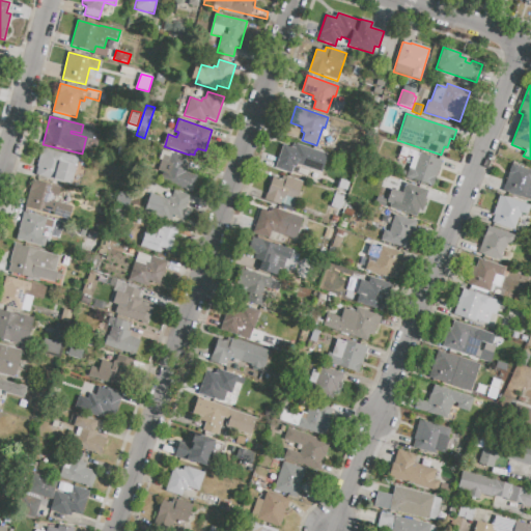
[(294,143),(327,154),(320,172),(297,165),(297,167),(294,166),(290,173),(276,168),(283,144),(292,147),(294,143)]
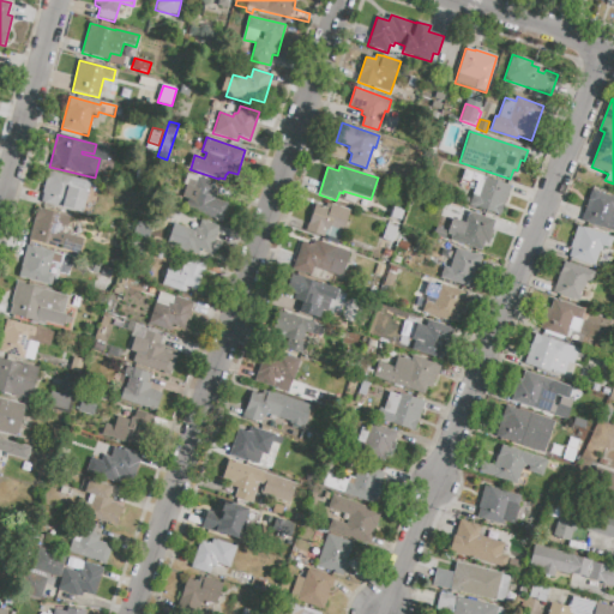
[(48,172),(84,181),(80,191),(86,192),(82,214),(40,203),(48,172)]
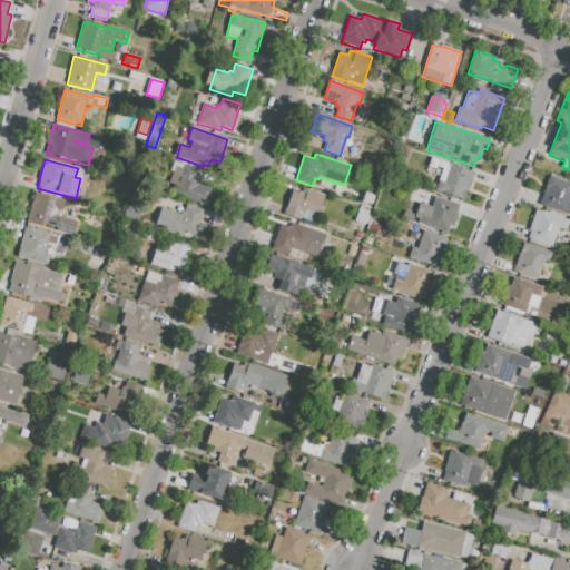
[(174,161),(199,170),(197,178),(202,179),(199,184),(213,188),(206,207),(178,198),(182,188),(169,184),(173,173),(170,172),(174,161)]
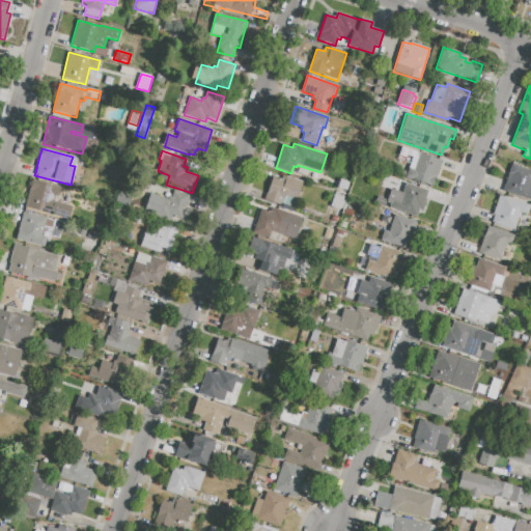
[(404,178),(414,151),(442,161),(432,188),(428,187),(428,186),(411,179),(411,180),(404,178)]
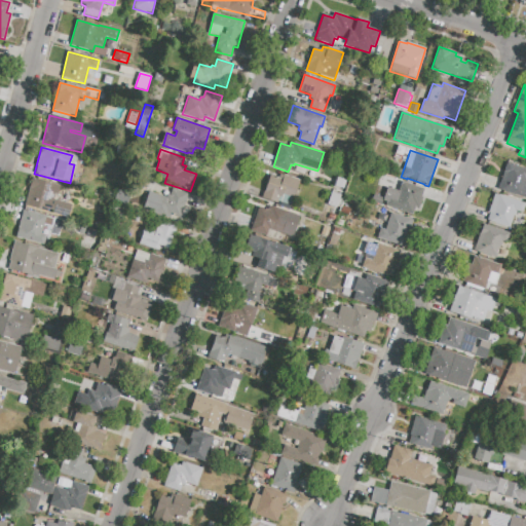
[(525,198),(498,189),(506,162),(525,168),(525,198)]
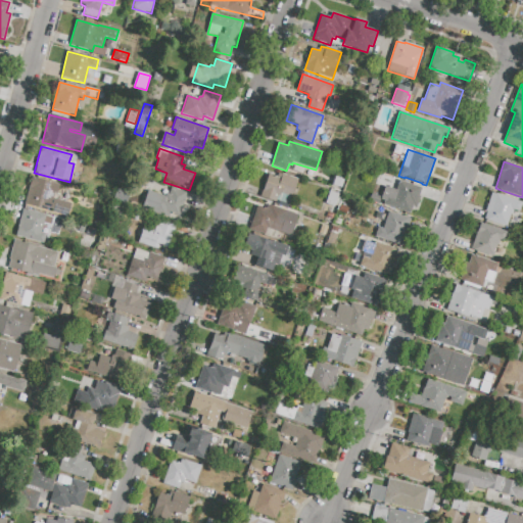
[(73,185),(76,173),(82,174),(79,186),(73,185)]
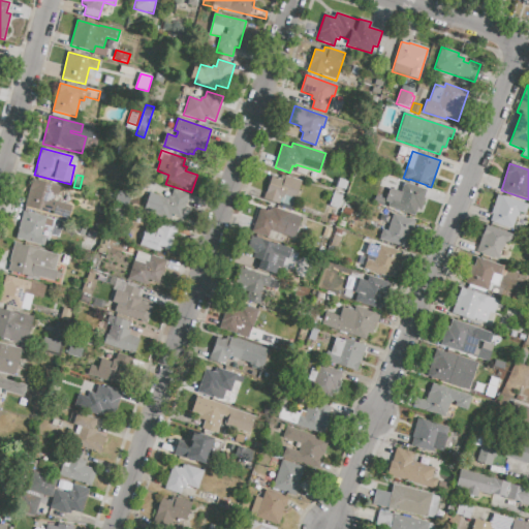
[(301,181),(292,207),(279,203),(279,205),(263,199),(272,176),(280,179),(282,176),(285,177),(285,176),(301,181)]
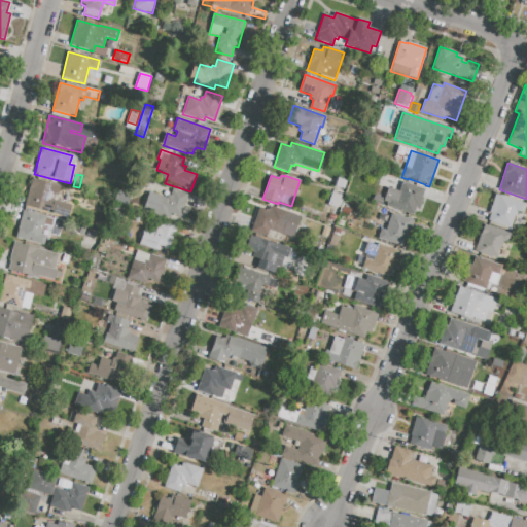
[(335,186),(338,177),(344,179),(341,188),(335,186)]
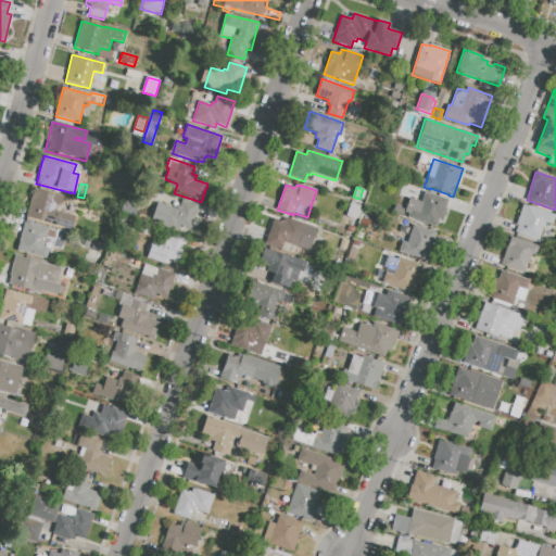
[(26,217),(34,188),(63,196),(60,207),(58,206),(57,212),(76,216),(72,230),(53,225),(54,222),(51,222),(51,223),(26,217)]
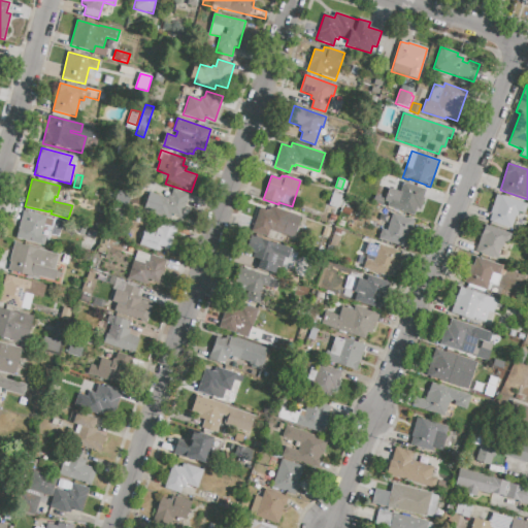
[(414,216),(387,206),(388,203),(385,202),(391,182),(402,186),(403,183),(425,190),(423,198),(424,198),(420,209),(417,208),(414,216)]
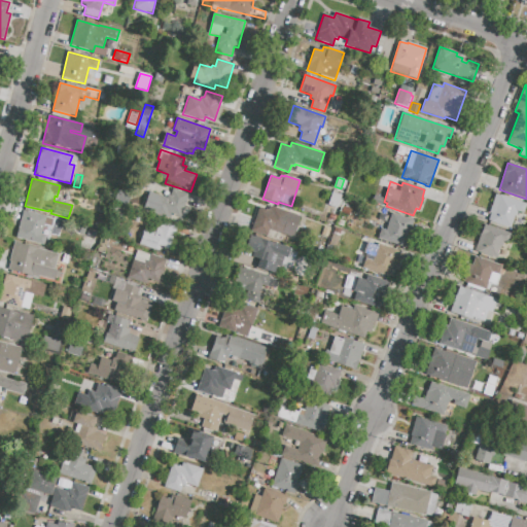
[(148,192),(167,198),(168,196),(170,196),(172,188),(188,194),(180,218),(171,215),(170,219),(142,211),(148,192)]
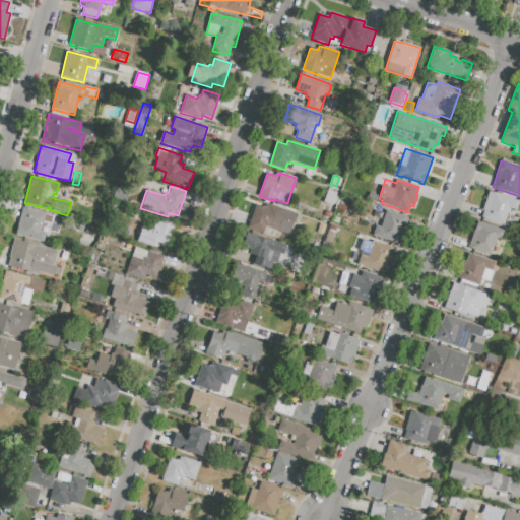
[(324,202),(327,190),(336,192),(333,205),(324,202)]
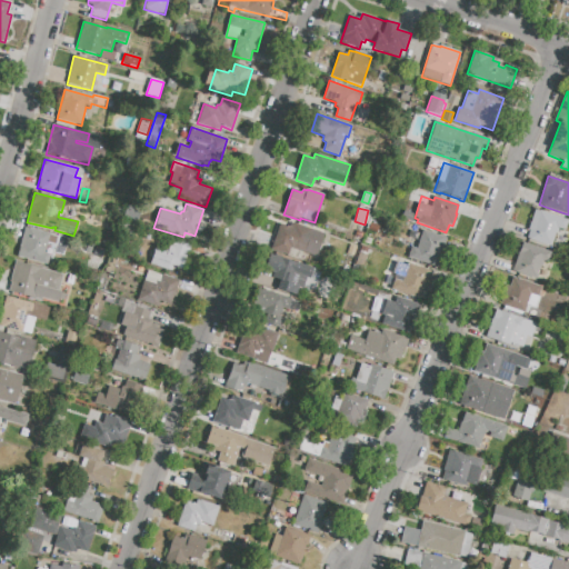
[(557,228),(551,247),(526,239),(529,230),(528,230),(535,209),(568,220),(566,230),(557,228)]
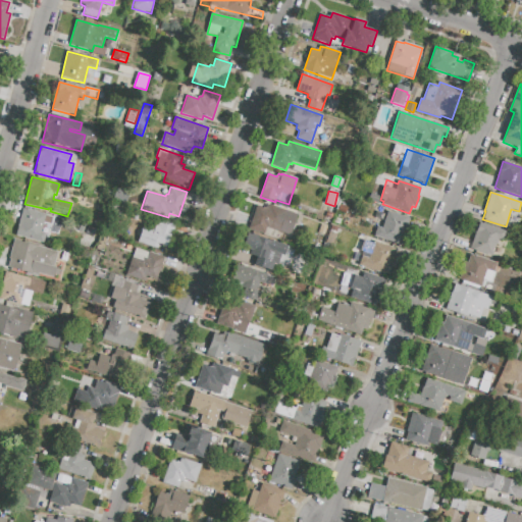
[(125,206),(120,220),(110,217),(115,203),(125,206)]
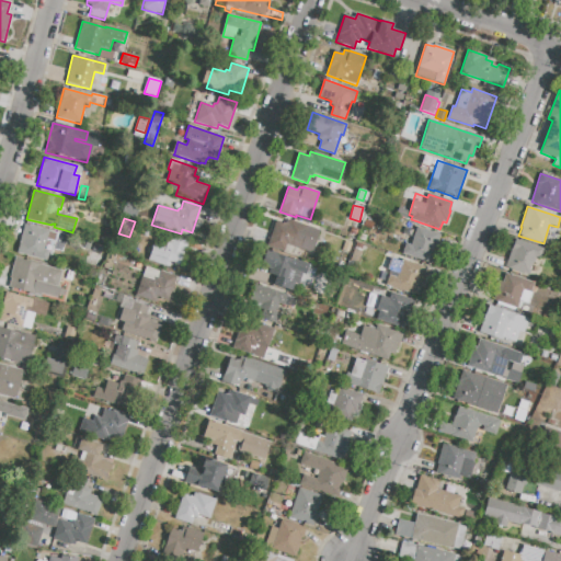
[(286,219),(319,230),(311,253),(286,244),(284,252),(267,247),(276,221),(285,225),(286,219)]
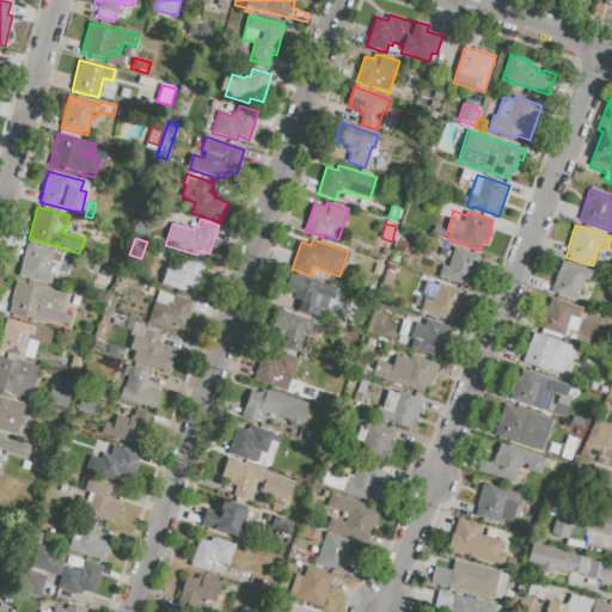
[(26,244),(65,255),(56,286),(18,276),(26,244)]
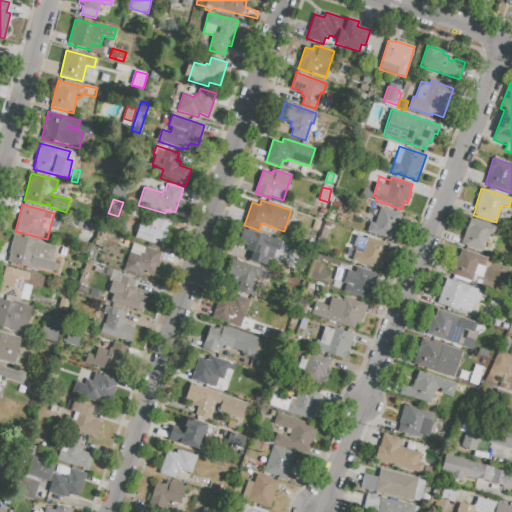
[(402,215),(393,241),(366,232),(370,222),(374,224),(380,207),(402,215)]
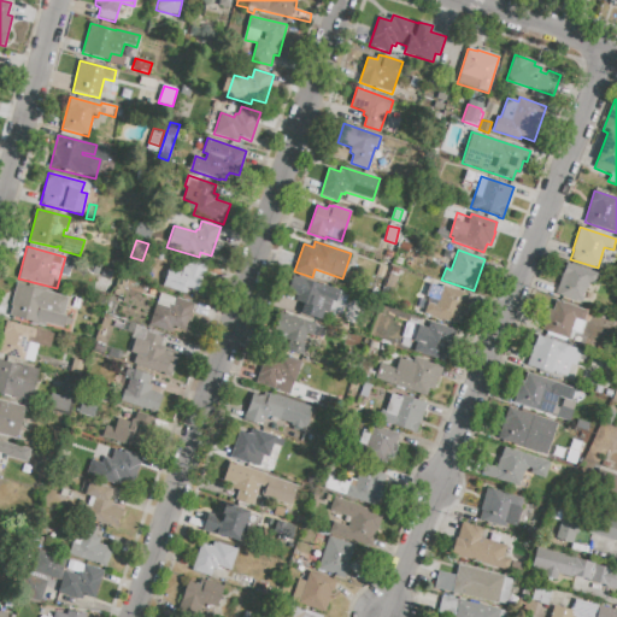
[(163,287),(169,265),(183,270),(187,259),(207,266),(199,293),(187,289),(186,294),(163,287)]
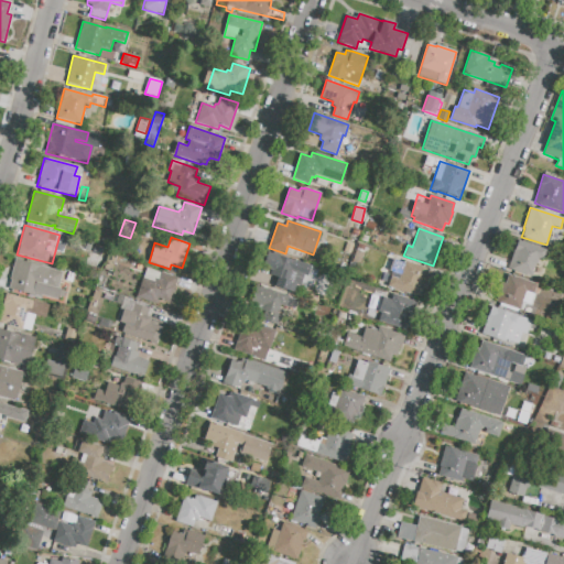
[(94,243),(90,251),(83,249),(86,240),(94,243)]
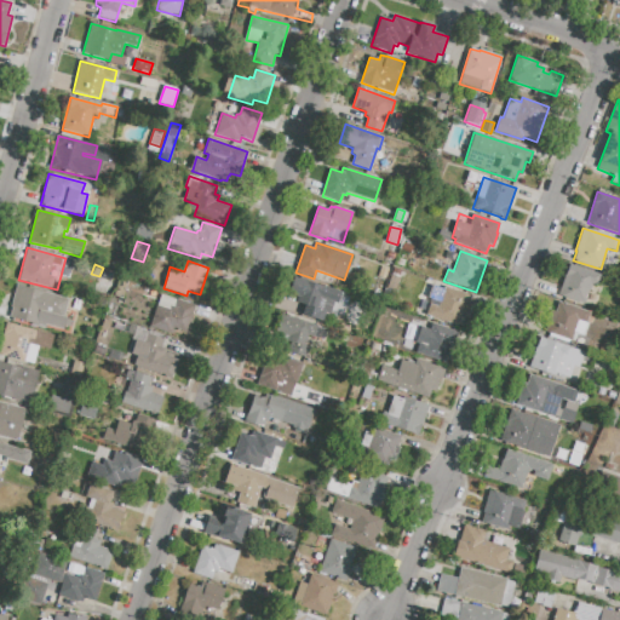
[(569,264),(601,274),(597,286),(593,285),(591,291),(589,290),(585,304),(558,296),(564,275),(566,275),(569,264)]
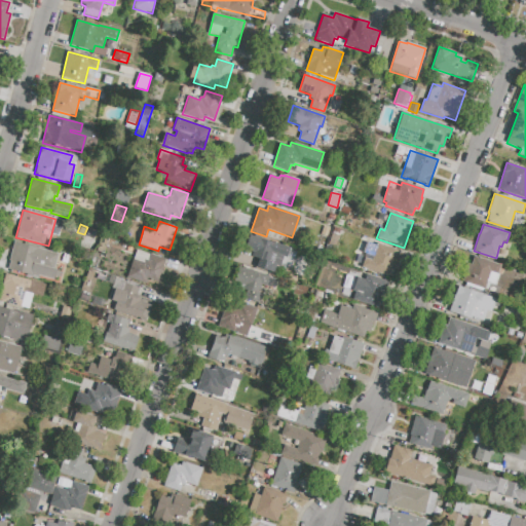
[(321,234),(324,225),(330,228),(328,236),(321,234)]
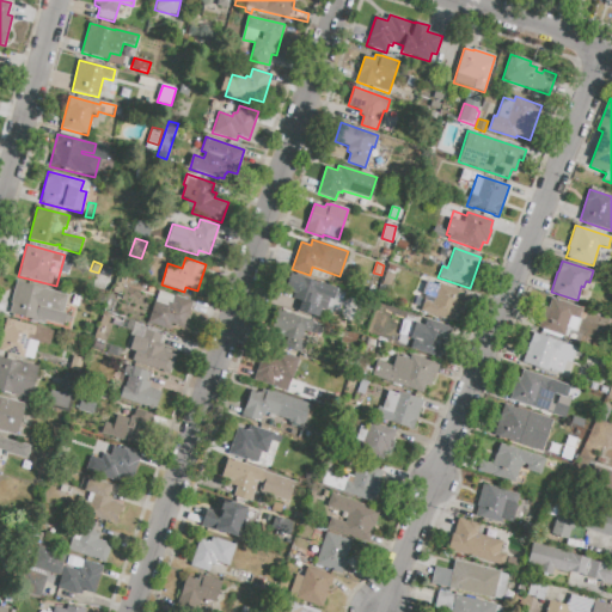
[(103,265),(114,269),(111,276),(101,273),(103,265)]
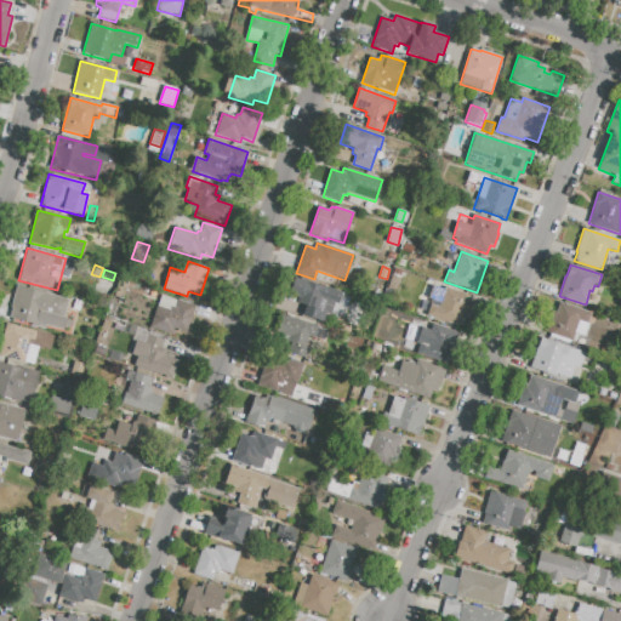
[(295,278),(342,292),(339,305),(335,303),(331,315),(326,313),(324,323),(303,317),(306,307),(297,305),(300,298),(290,295),(295,278)]
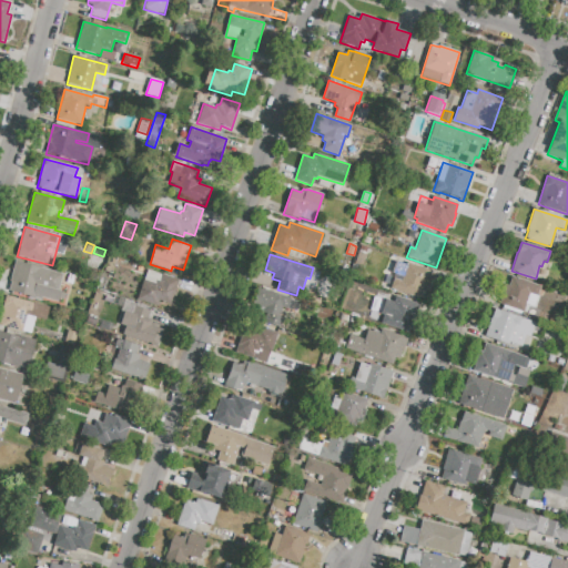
[(107,272),(112,256),(125,261),(121,276),(107,272)]
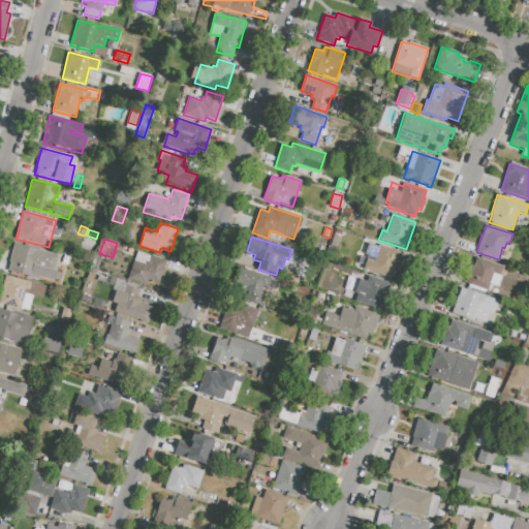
[(393,279),(363,270),(366,260),(373,262),(374,258),(365,255),(369,243),(378,247),(379,245),(402,252),(393,279)]
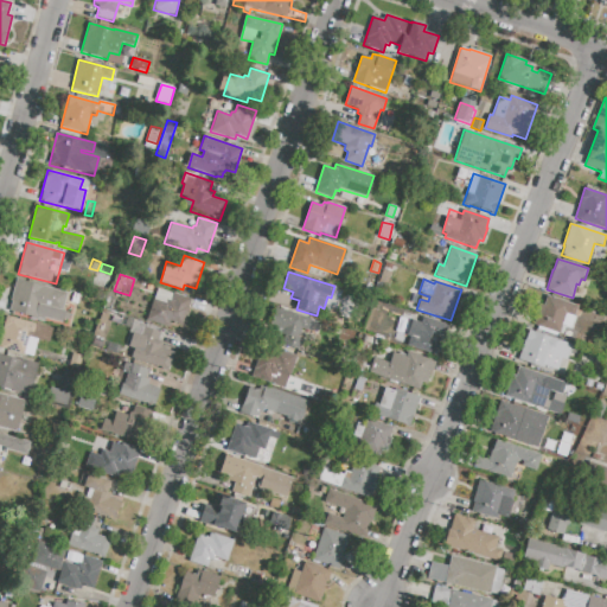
[(17,280),(69,293),(63,312),(70,313),(69,321),(64,320),(63,324),(45,319),(44,323),(30,319),(31,317),(8,311),(17,280)]
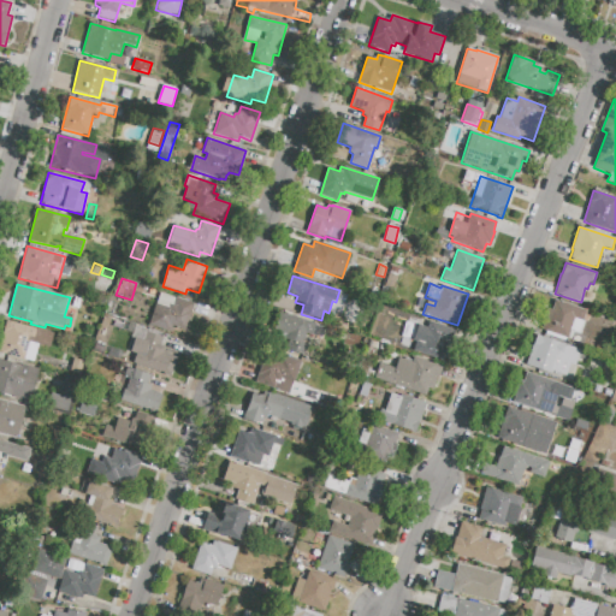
[(160,292),(194,304),(184,331),(150,320),(160,292)]
